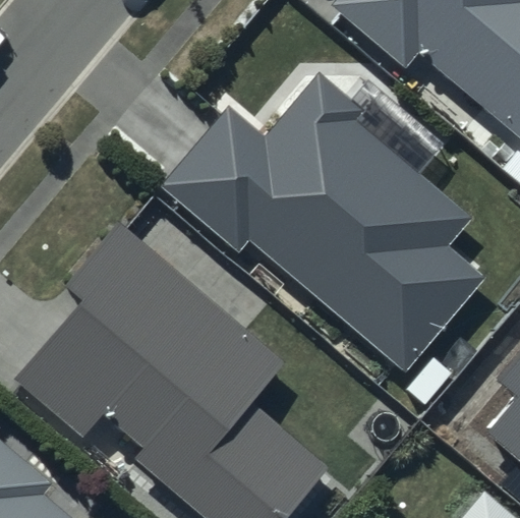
[(519,0),(331,0),(405,60),(416,47),(519,132),(519,0)]
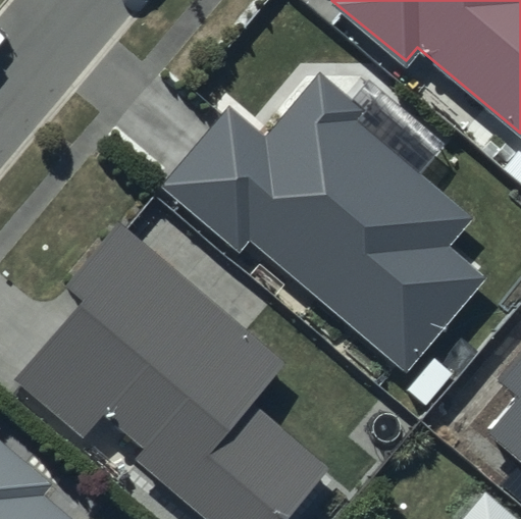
[(368,113),(317,72),(264,138),(226,107),(160,189),(240,253),(248,243),(408,371),(481,280),(446,252),(471,220),(356,127),(368,113)]
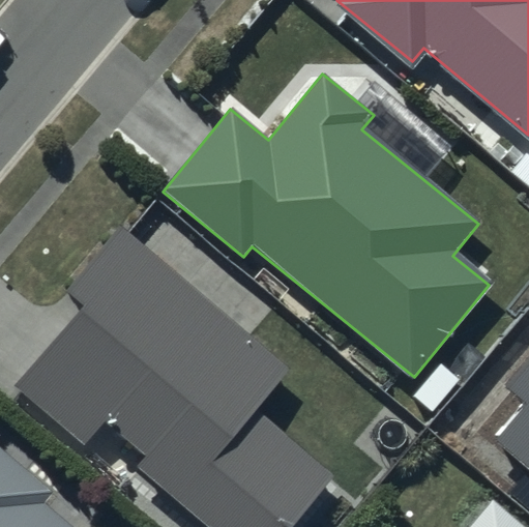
[(295,370),(119,227),(66,291),(84,305),(15,389),(84,445),(101,423),(145,459),(134,471),(202,526),(294,526),(335,476),(259,414),(295,370)]
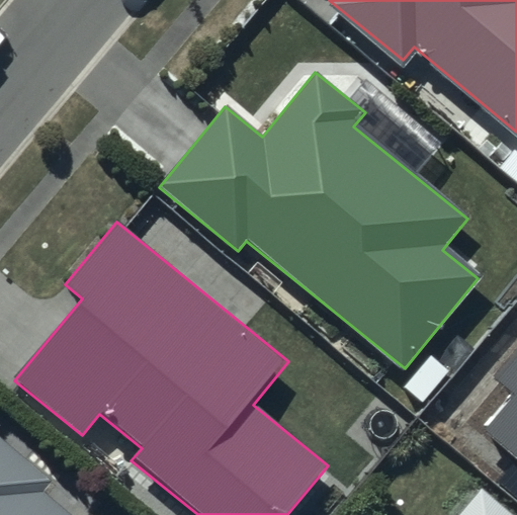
[(516,330),(487,367),(510,385),(482,421),(516,450),(516,330)]
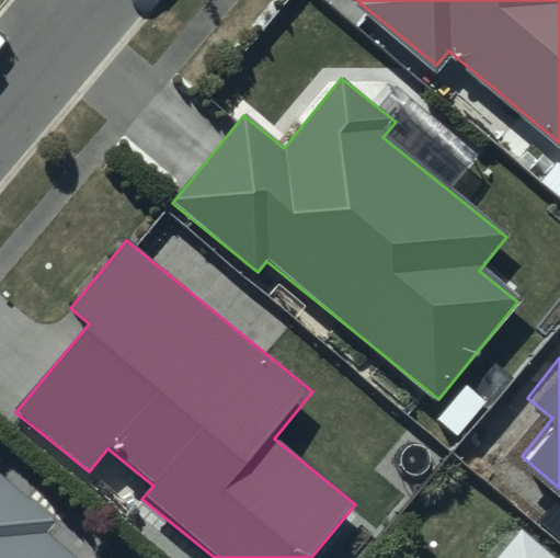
[(48,521),(0,480),(0,557),(73,557),(41,530),(48,521)]
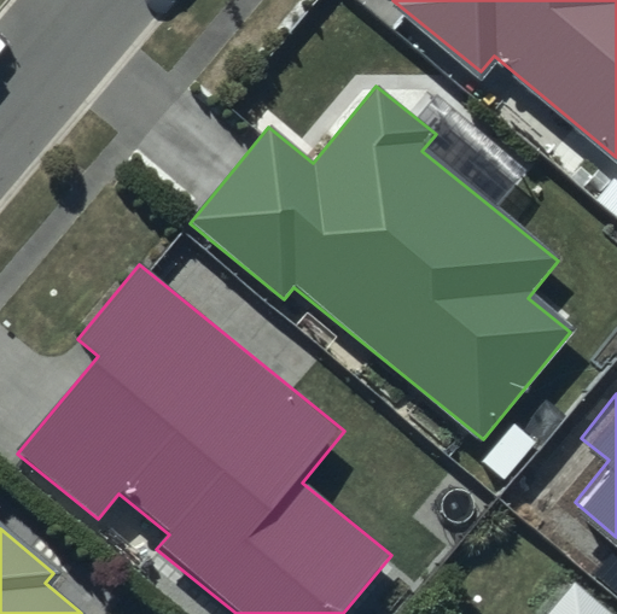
[(613,613),(568,573),(531,613),(613,613)]
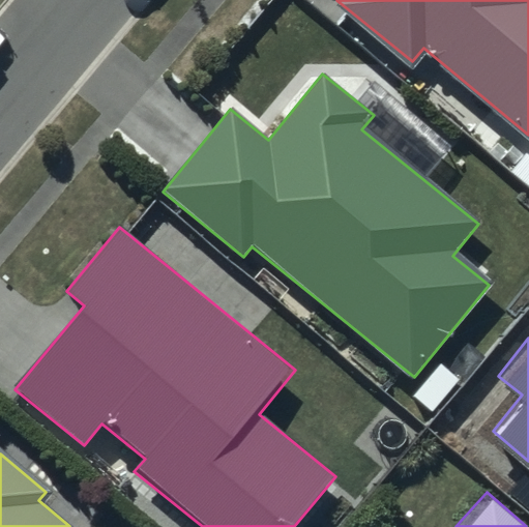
All buildings are outlined.
